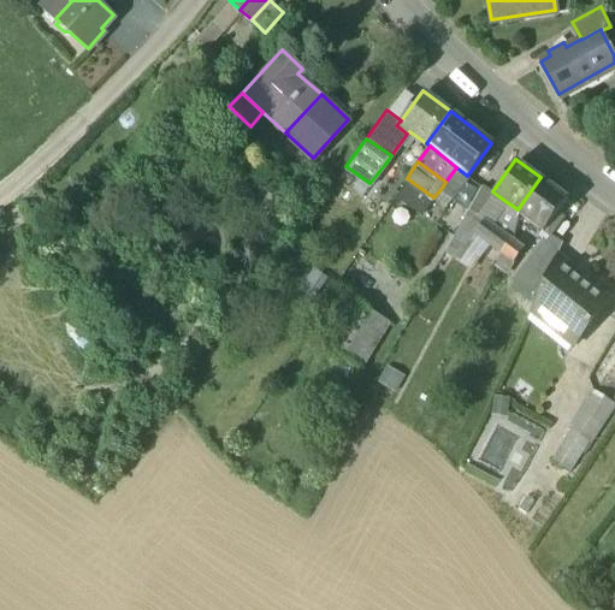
[(467,176),(456,167),(445,182),(442,188),(453,196),(467,176)]
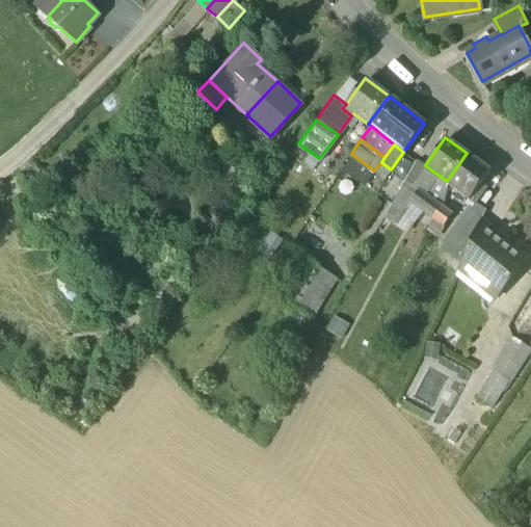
[(467,153),(447,181),(474,201),(474,200),(485,185),(480,182),(489,169),(467,153)]
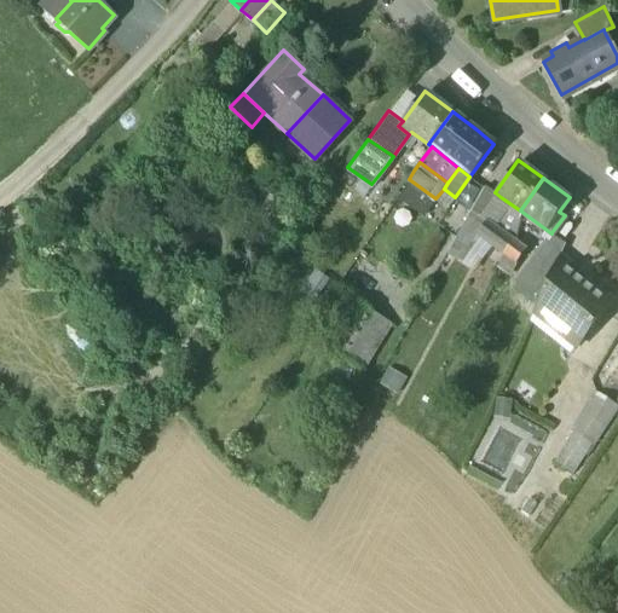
[(425,214),(435,198),(409,179),(398,196),(425,214)]
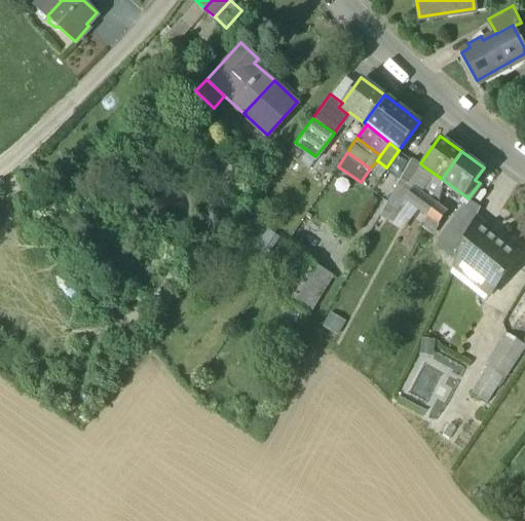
[(380,213),(405,227),(417,207),(405,196),(412,186),(408,183),(420,163),(411,156),(380,213)]
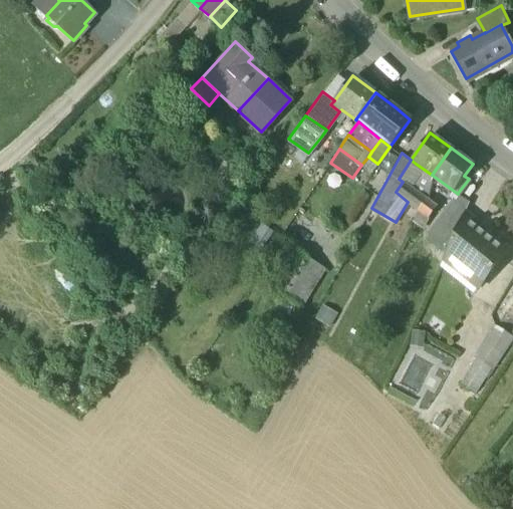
[(403,182),(425,197),(432,175),(416,164),(411,160),(399,179),(403,182)]
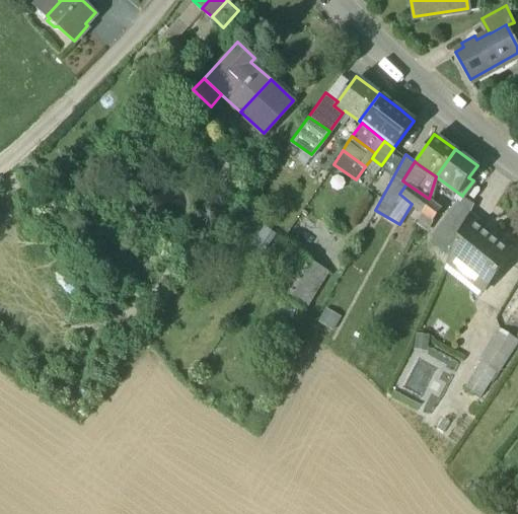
[(429,199),(407,184),(399,194),(412,204),(421,210),(429,199)]
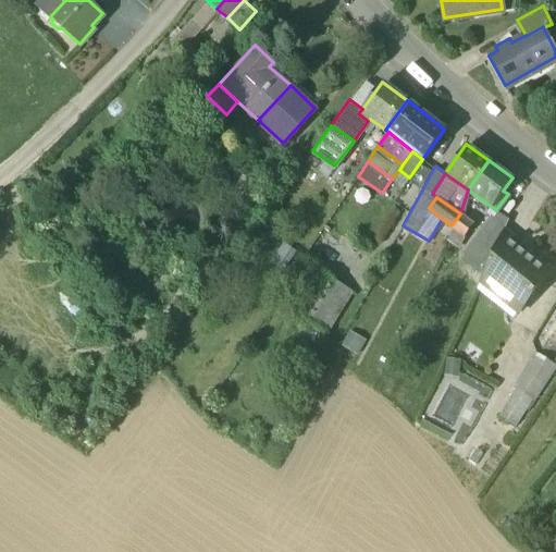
[(492,213),(473,237),(492,250),(503,228),(507,217),(496,209),(496,210),(493,215),(492,213)]
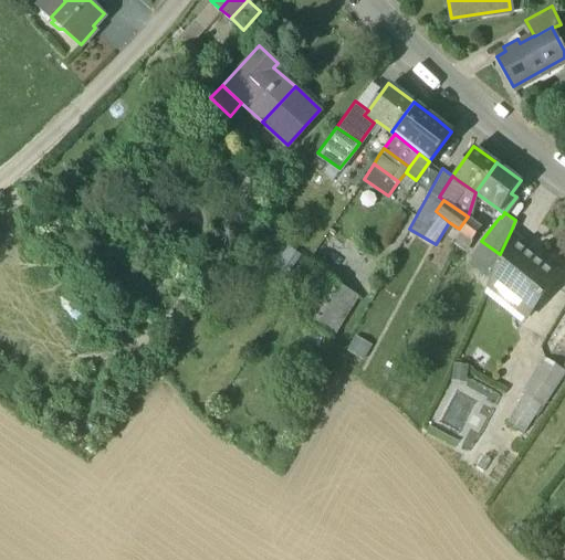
[(480,225),(468,217),(459,229),(471,238),(480,225)]
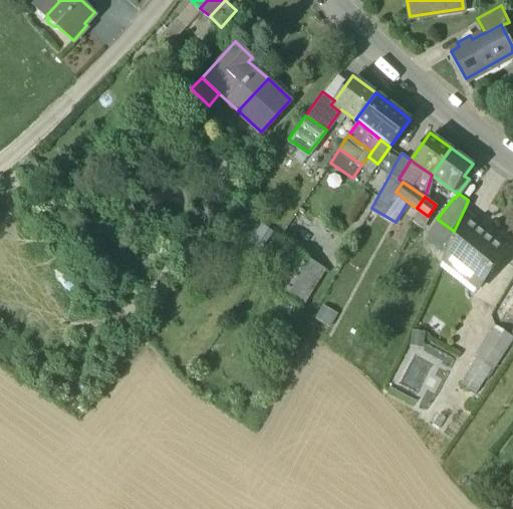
[(479,222),(464,210),(454,231),(445,250),(451,255),(473,227),(474,228),(479,222)]
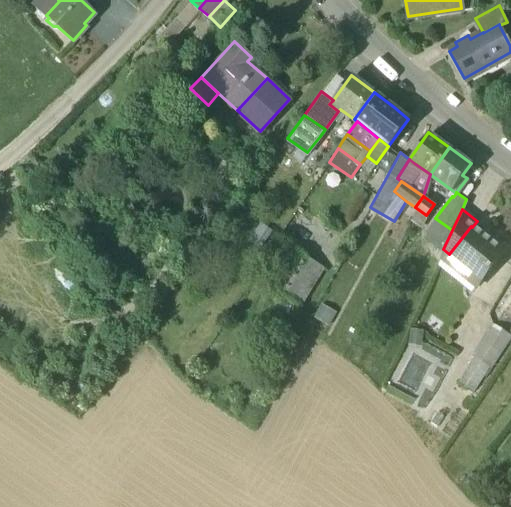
[(435,218),(426,230),(426,236),(443,249),(452,230),(435,218)]
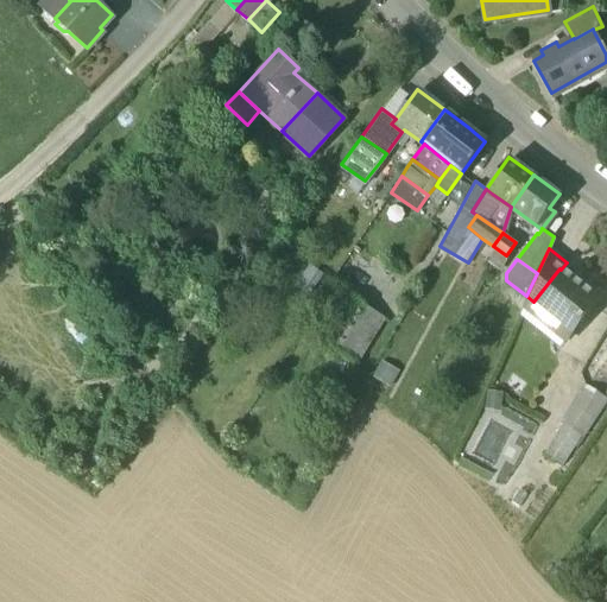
[(567,263),(561,270),(560,268),(533,302),(526,296),(522,306),(563,338),(577,319),(580,321),(582,316),(581,315),(601,290),(567,263)]
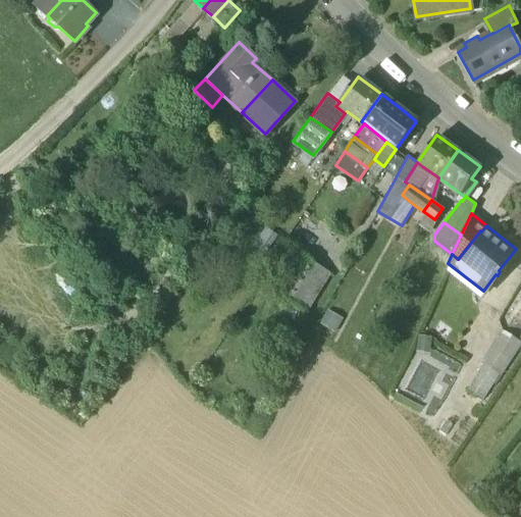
[(273,287),(307,307),(329,270),(295,250),(273,287)]
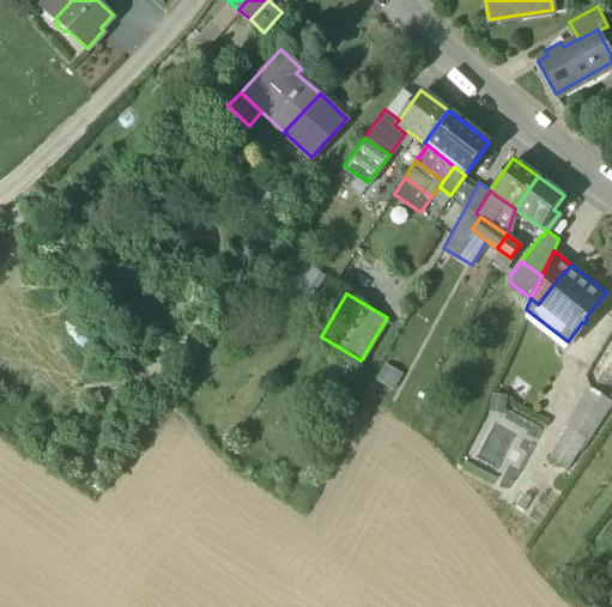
[(332,366),(351,377),(357,365),(338,354),(332,366)]
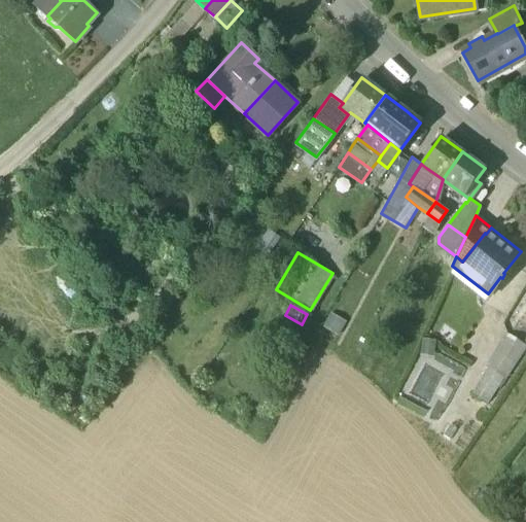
[(345,318),(329,310),(321,325),(337,334),(345,318)]
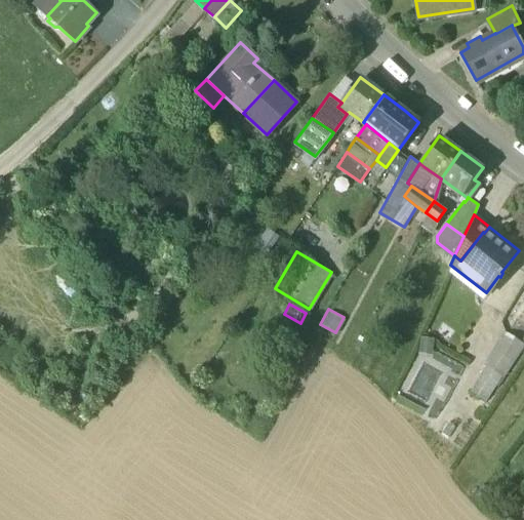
[(523,343),(507,331),(486,362),(488,363),(502,373),(505,374),(523,346),(523,343)]
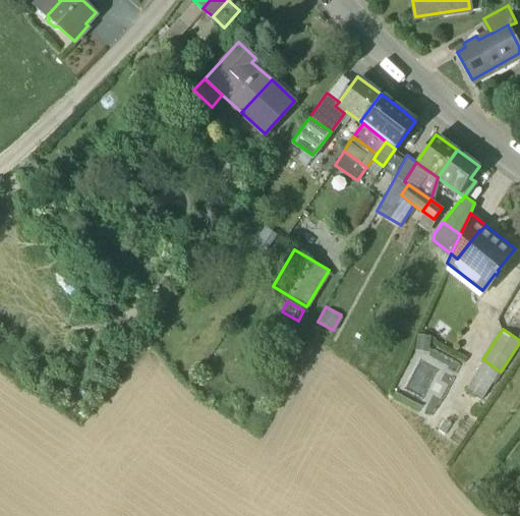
[(428,350),(429,335),(417,334),(415,349),(428,350)]
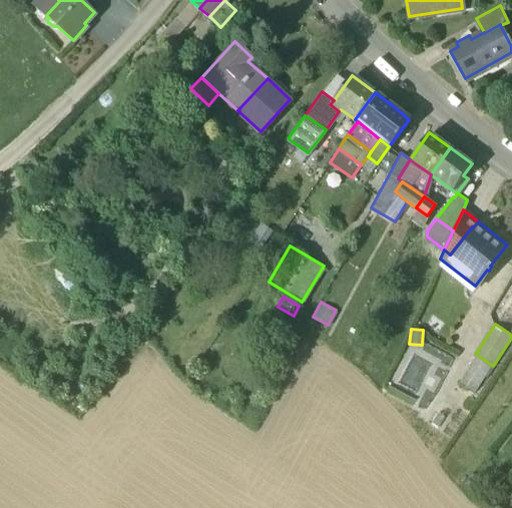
[(473,391),(491,365),(477,355),(459,382),(473,391)]
